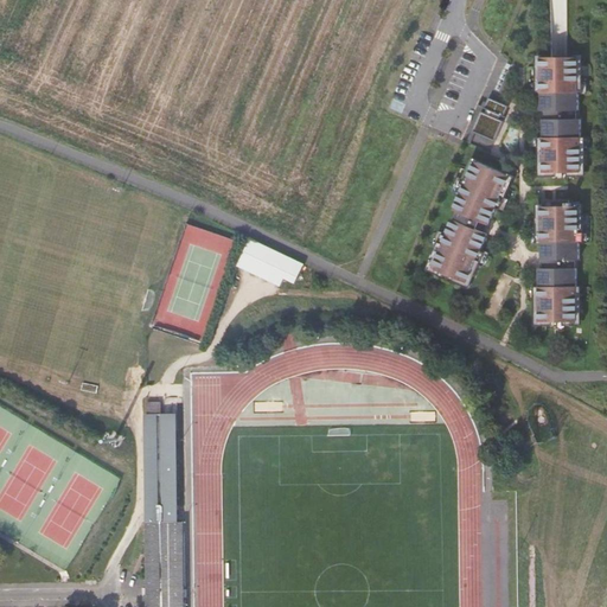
[(579,65),(579,57),(576,57),(543,57),(541,57),(541,66),(536,66),(536,93),(541,93),(541,110),(545,110),(545,120),(543,120),(543,138),(538,138),(538,164),(543,164),(543,173),(557,173),(568,172),(581,172),(581,164),(586,164),(586,138),(581,138),(581,119),(576,119),(576,110),(579,110),(579,93),(583,93),(583,65),(579,65)]
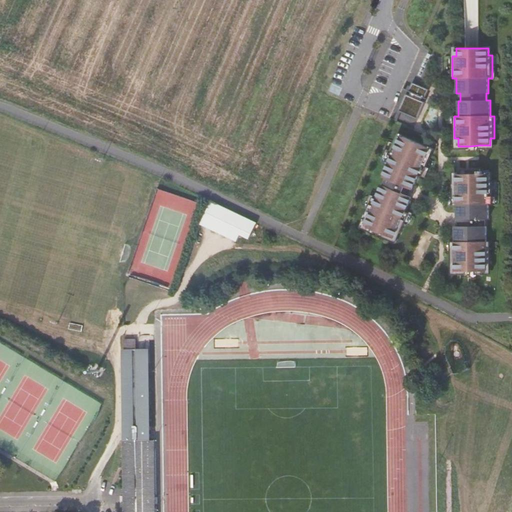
[(402,110),(400,109),(399,109),(399,110),(399,111),(400,111),(400,112),(417,120),(425,103),(421,101),(423,98),(425,99),(429,90),(413,83),(409,92),(411,93),(410,96),(406,94),(403,101),(406,102),(402,110)]
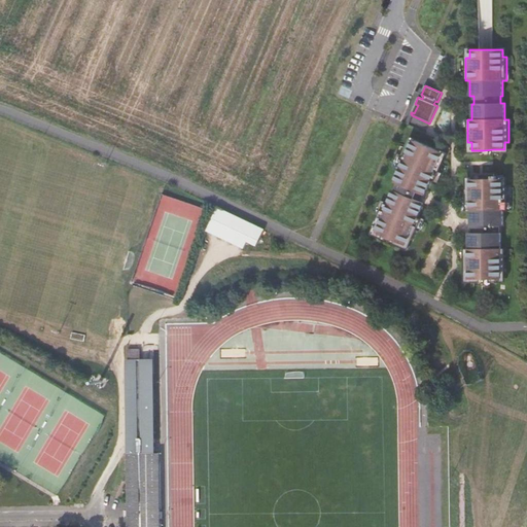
[(410,136),(406,145),(410,146),(413,140),(415,141),(416,139),(410,136)]
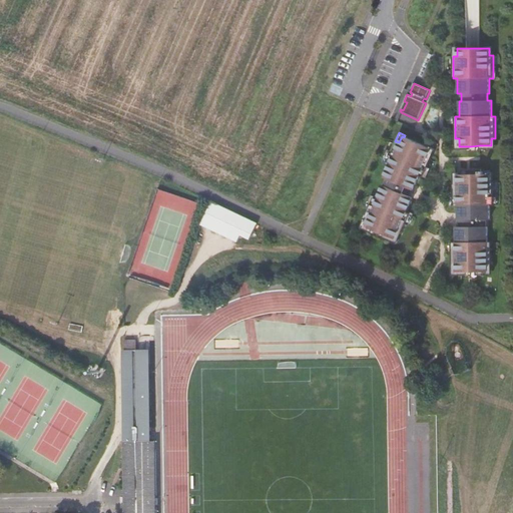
[(428,155),(431,149),(429,148),(404,137),(402,136),(399,142),(395,141),(386,161),(390,163),(384,177),(387,178),(385,185),(384,185),(377,199),(374,197),(365,218),(369,219),(366,226),(376,230),(384,234),(395,239),(398,232),(402,233),(410,213),(407,211),(413,197),(409,196),(412,189),(413,190),(419,176),(423,177),(432,157),(428,155)]
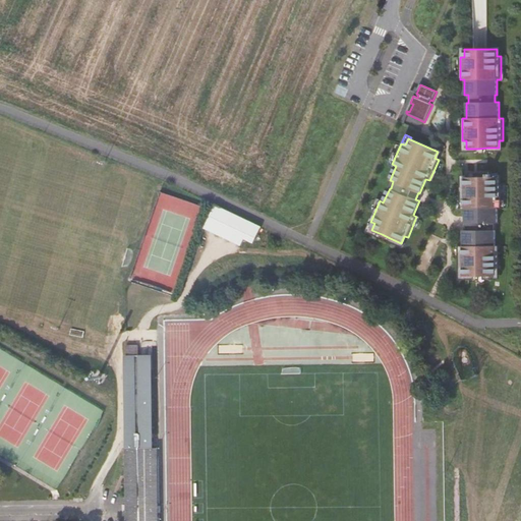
[(466,140),(462,140),(463,152),(478,152),(478,149),(466,149),(466,140)]
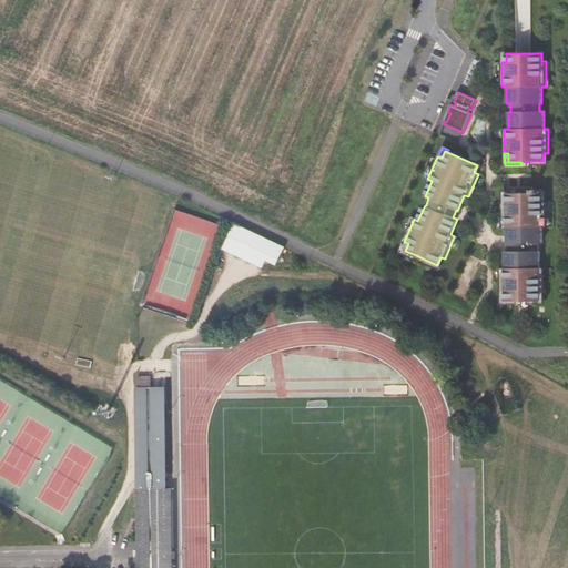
[(544,161),(531,161),(531,165),(548,165),(548,153),(544,153),(544,161)]
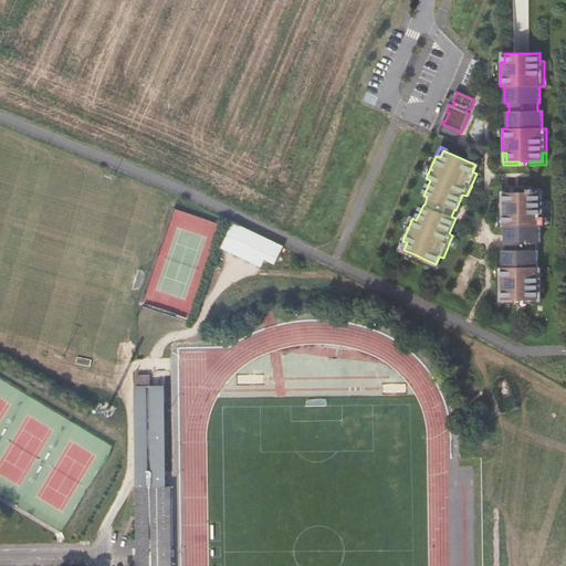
[(540,200),(540,192),(537,192),(533,192),(533,189),(531,189),(531,187),(523,187),(523,188),(510,188),(510,192),(507,192),(505,192),(505,200),(501,201),(501,226),(505,226),(505,242),(507,242),(507,250),(503,250),(503,268),(499,268),(499,292),(503,292),(503,300),(522,300),(525,300),(538,300),(538,292),(543,292),(543,266),(538,266),(537,250),(536,250),(536,242),(541,242),(541,224),(545,224),(545,200),(540,200)]
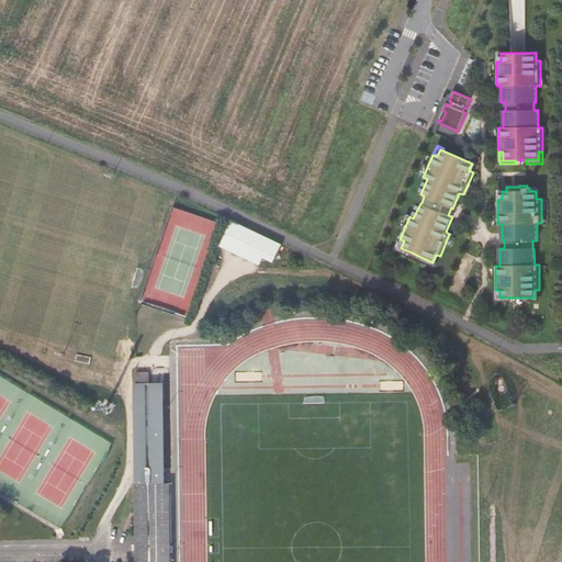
[(232,221),(220,246),(260,265),(263,257),(273,262),(282,244),(232,221)]
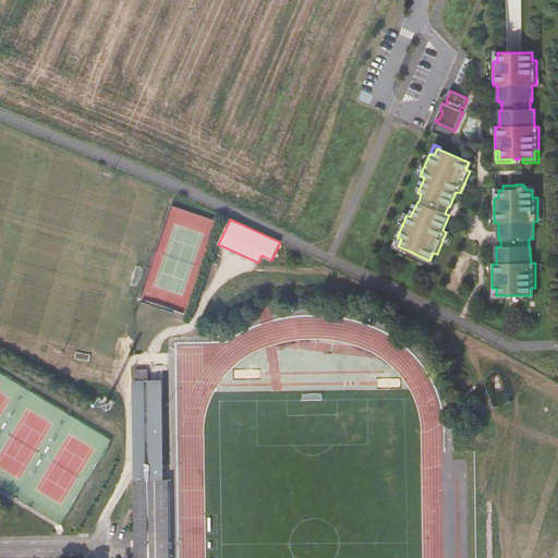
[(401,239),(397,238),(392,249),(408,255),(409,251),(398,246),(401,239)]
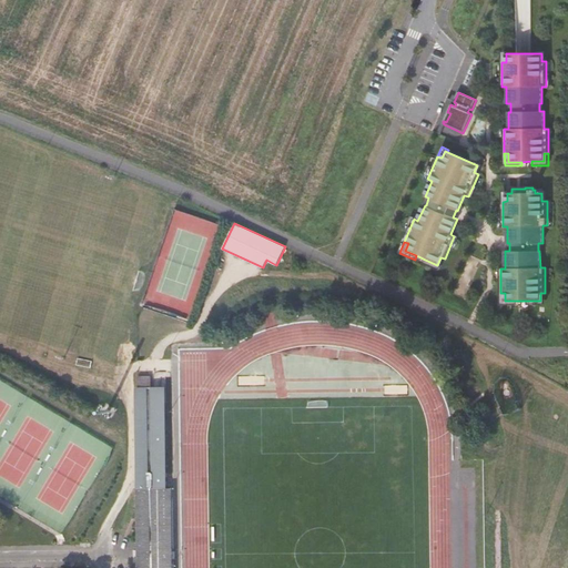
[(437,265),(425,260),(424,263),(439,270),(445,259),(440,257),(437,265)]
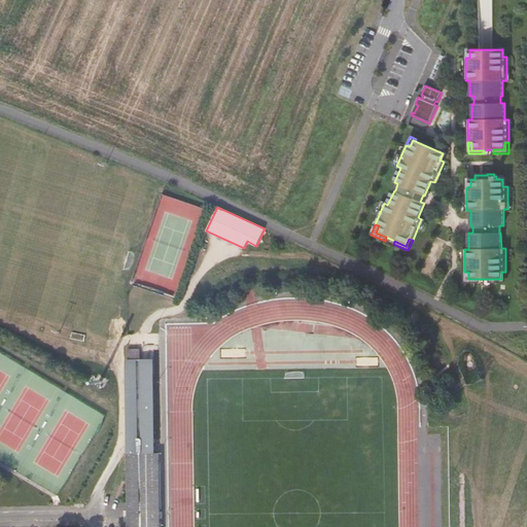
[(486,283),(486,279),(468,279),(468,272),(464,272),(464,283),(486,283)]
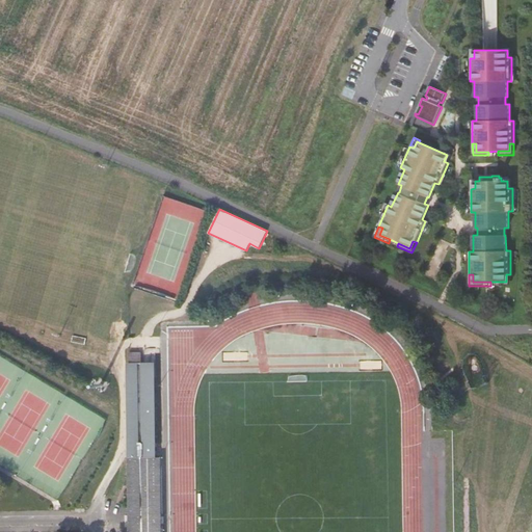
[(506,282),(494,282),(494,286),(510,286),(510,274),(506,274),(506,282)]
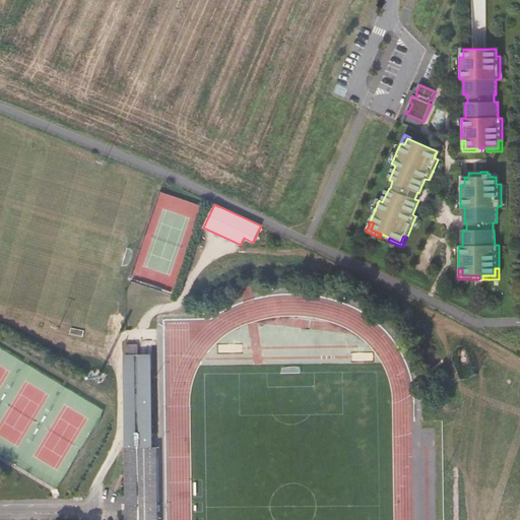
[(126,345),(126,355),(137,355),(137,345),(126,345)]
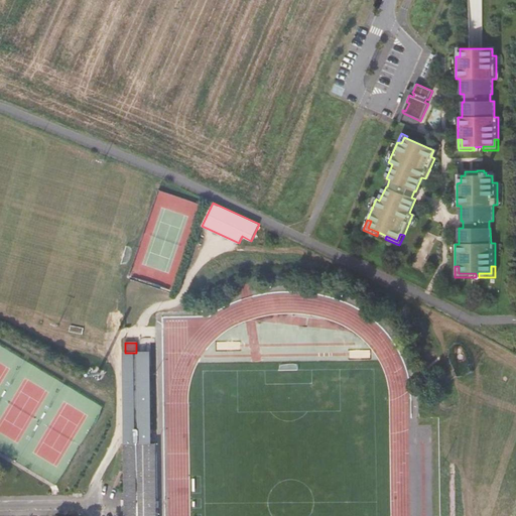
[(148,499),(152,499),(158,498),(157,453),(154,453),(153,353),(136,353),(125,353),(127,515),(157,515),(158,510),(152,510),(148,510),(148,499)]
